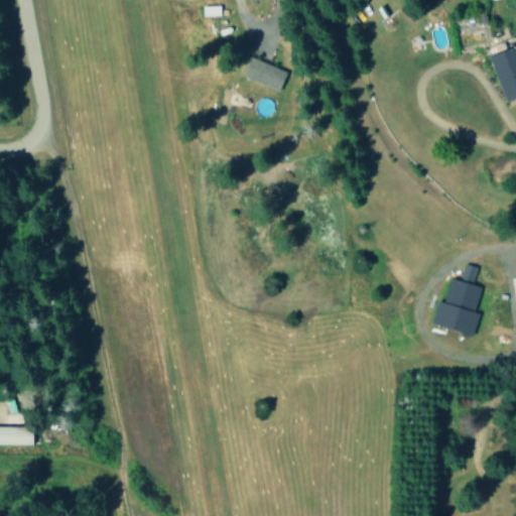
[(219,5),(201,5),(202,16),(220,15),(219,5)]
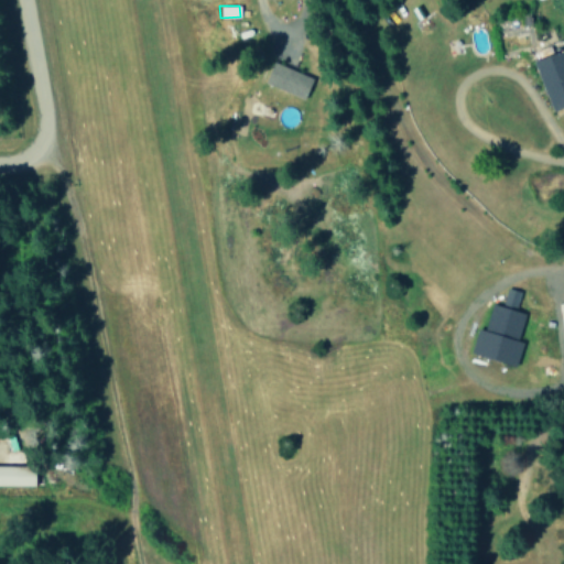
[(563,50),(534,61),(553,111),(563,107),(563,50)]
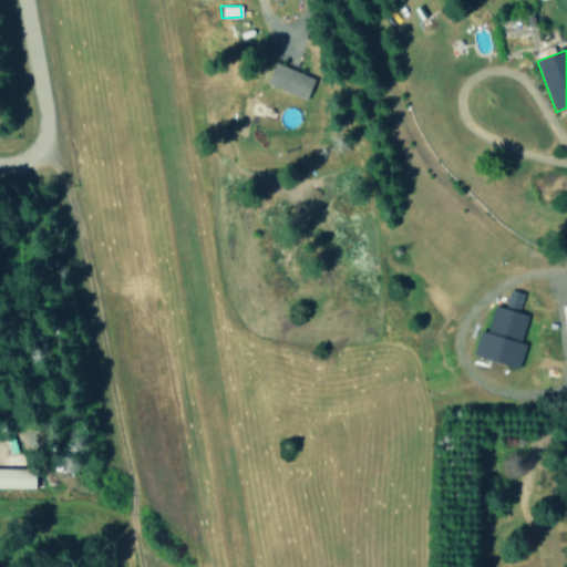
[(267,86),(308,98),(313,75),(272,64),(267,86)]
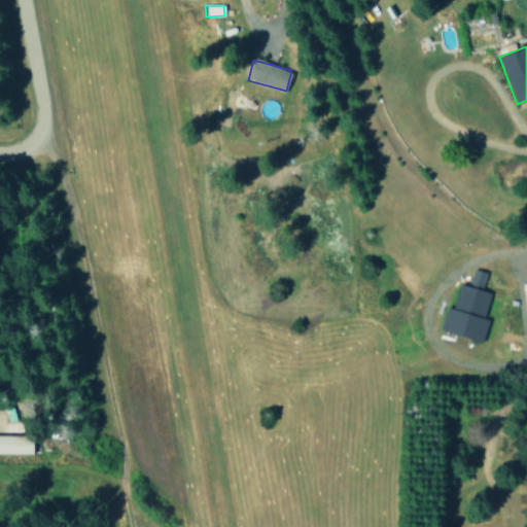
[(459,283),(452,308),(446,306),(440,329),(482,341),(488,319),(484,318),(490,291),(482,289),(486,272),(473,269),(468,285),(459,283)]
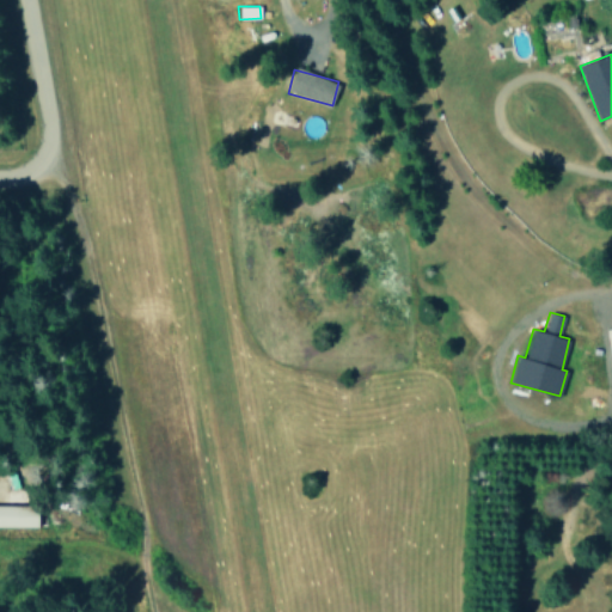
[(38,505),(0,505),(0,526),(38,526),(38,505)]
